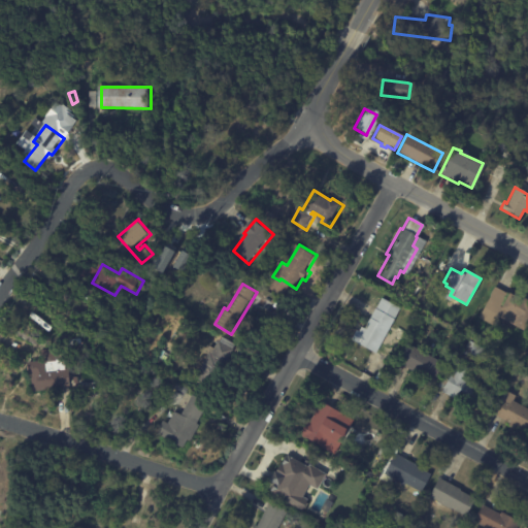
[(496,289),(507,294),(507,293),(520,299),(521,297),(527,301),(527,319),(522,331),(482,309),(493,287),(496,289)]
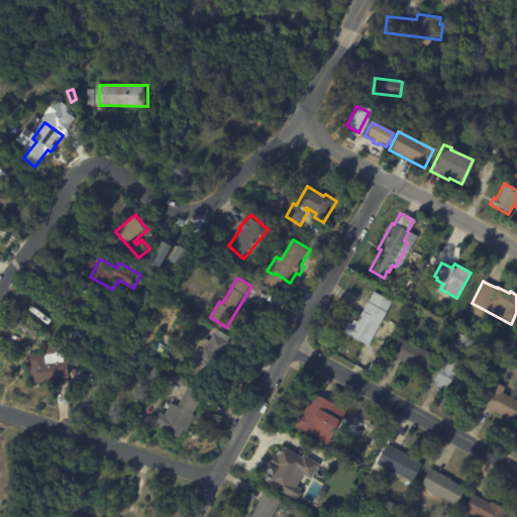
[(390,302),(367,346),(341,332),(346,323),(348,325),(351,320),(354,322),(371,292),(390,302)]
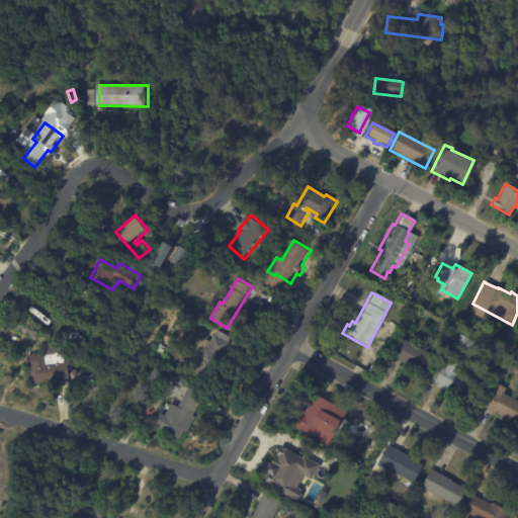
[(238,344),(216,382),(194,370),(207,348),(204,347),(208,340),(213,342),(218,334),(219,335),(222,331),(239,341),(238,344)]
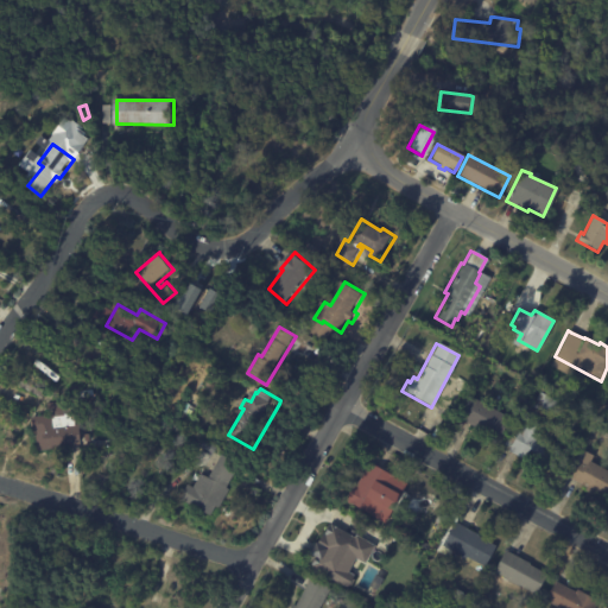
[(530,405),(538,392),(549,398),(550,397),(557,400),(548,417),(530,405)]
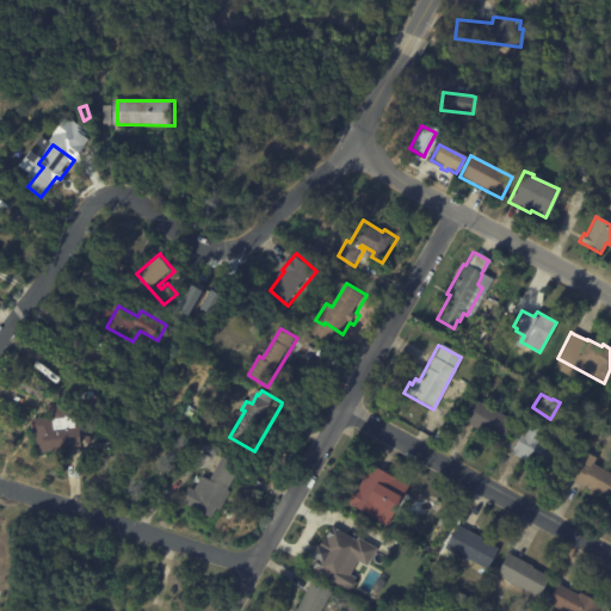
[(473,429),(457,420),(469,397),(512,420),(500,443),(473,429)]
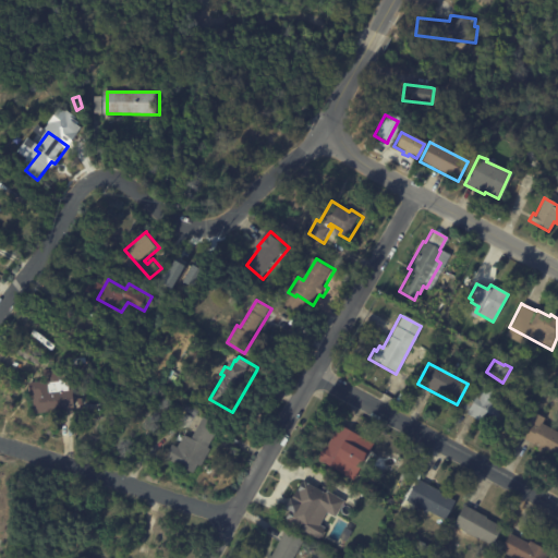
[(76,391),(79,408),(65,410),(65,412),(38,415),(36,396),(35,396),(34,383),(48,380),(47,371),(59,370),(59,374),(71,373),(73,391),(76,391)]
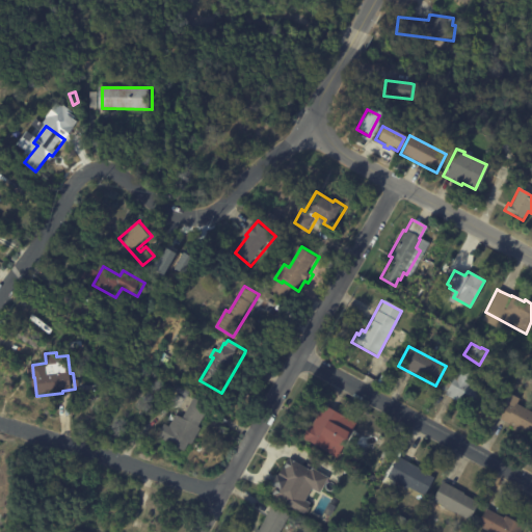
[(462,404),(443,395),(445,392),(440,389),(445,379),(449,382),(453,376),(449,374),(454,364),(480,376),(475,388),(491,397),(484,414),(467,404),(466,406),(462,404)]
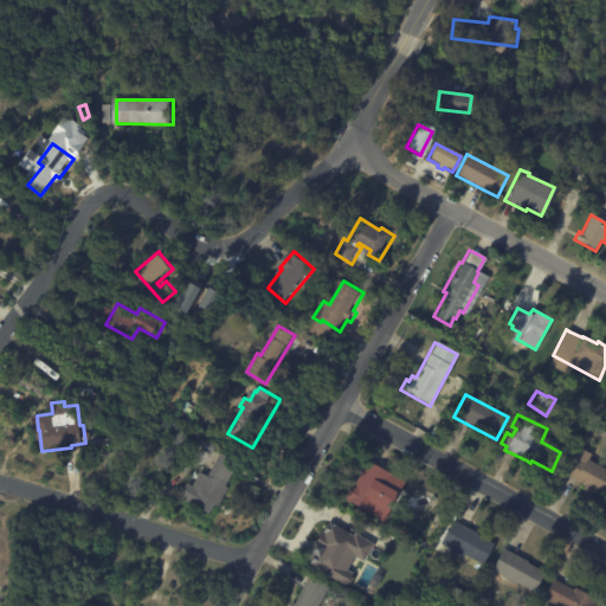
[(575,482),(560,474),(569,455),(573,456),(577,450),(588,457),(586,459),(605,470),(605,492),(603,497),(575,482)]
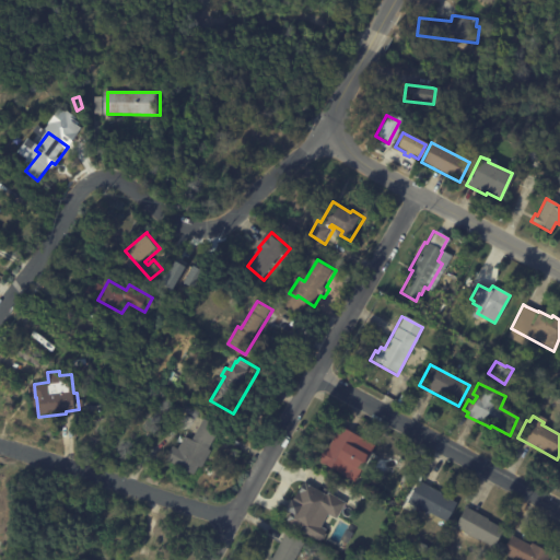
[(222,429),(210,450),(212,451),(203,467),(201,466),(196,476),(167,459),(175,446),(179,450),(186,436),(194,441),(205,419),(222,429)]
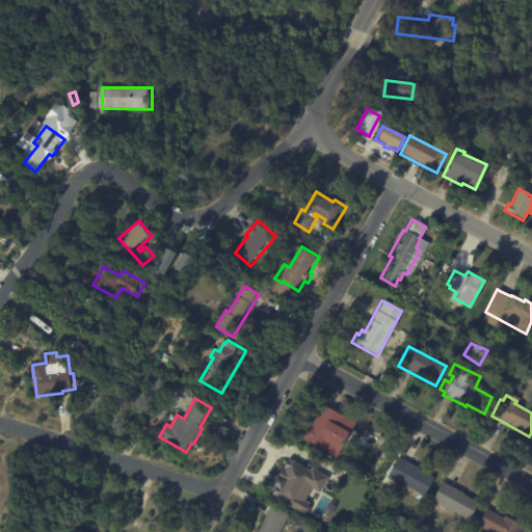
[(334,413),(342,419),(343,417),(354,423),(335,458),(300,439),(309,424),(311,425),(322,406),(334,413)]
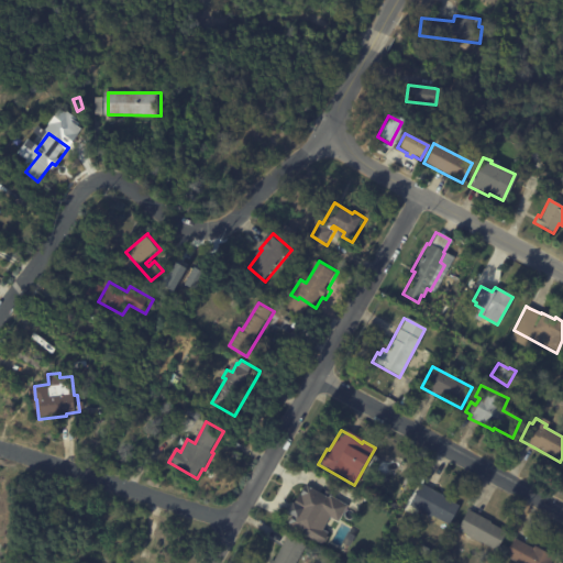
[(346,505),(302,483),(288,514),(291,516),(287,526),(322,543),(328,532),(322,529),(329,517),(338,521),(346,505)]
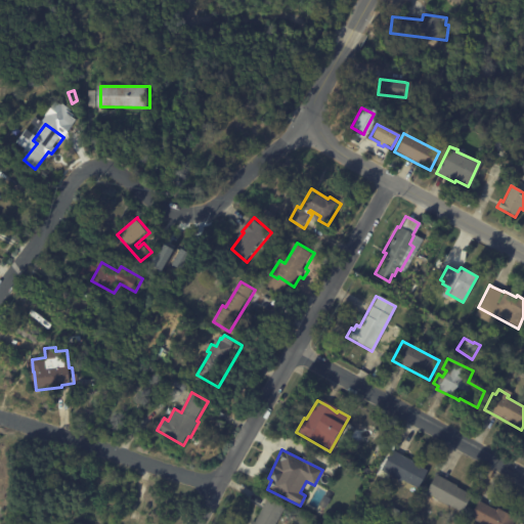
[(392,451),(412,463),(411,464),(425,471),(408,501),(399,496),(406,483),(400,480),(400,482),(379,471),(380,468),(378,467),(386,451),(388,452),(389,450),(392,451)]
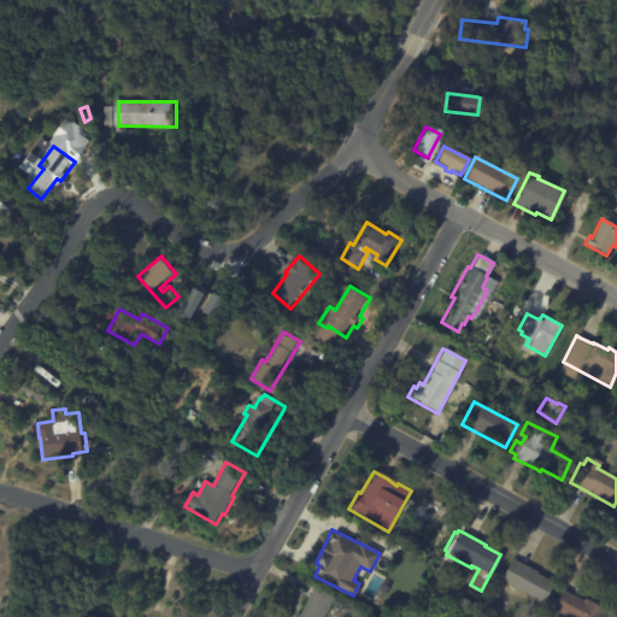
[(418,542),(415,551),(401,544),(401,545),(393,540),(398,532),(406,535),(406,536),(418,542)]
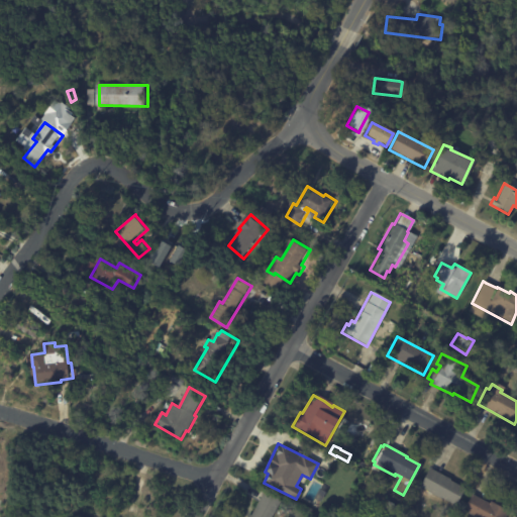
[(430,470),(450,480),(449,481),(463,489),(454,506),(419,487),(429,469),(430,470)]
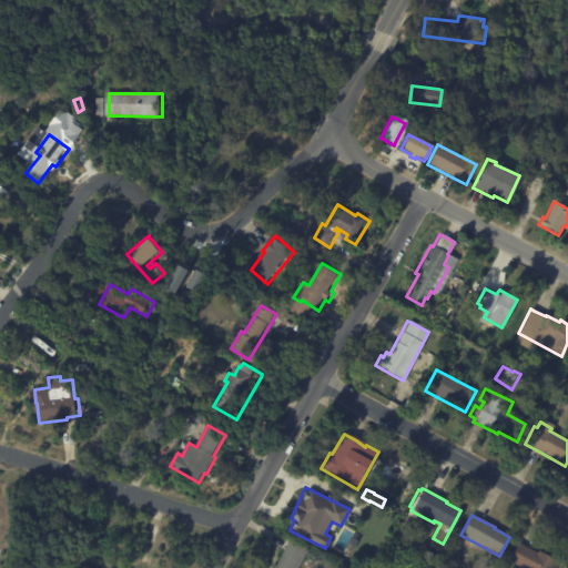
[(314,550),(304,567),(276,567),(279,565),(281,567),(296,540),(314,550)]
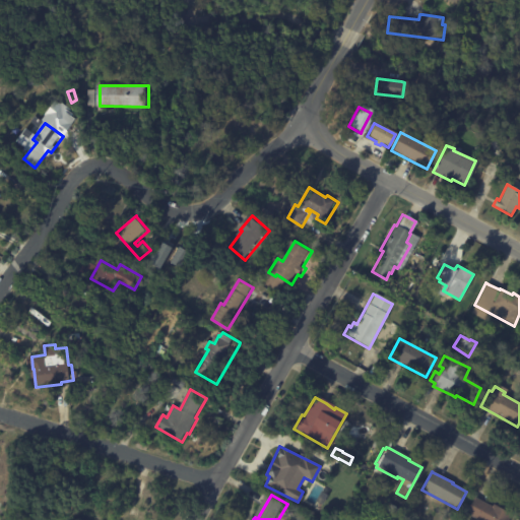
[(476,500),(492,508),(493,506),(511,515),(508,519),(475,519),(465,514),(473,498),(476,500)]
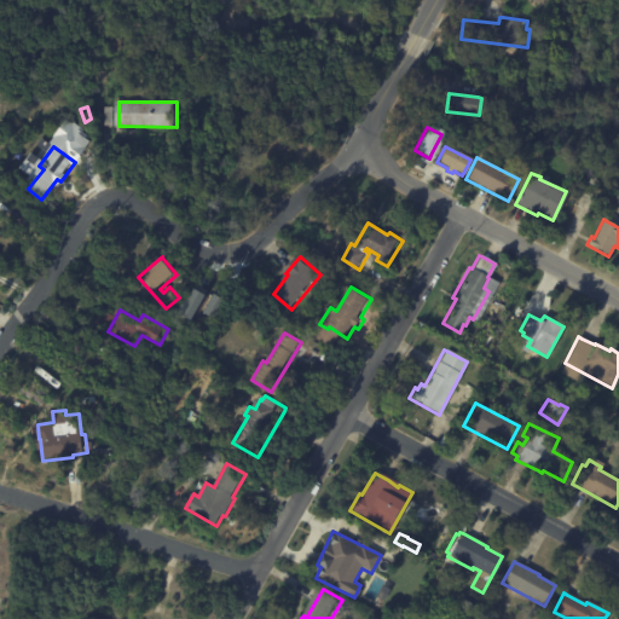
[(458,609),(462,603),(461,602),(462,599),(469,602),(467,608),(472,611),(469,614),(458,609)]
